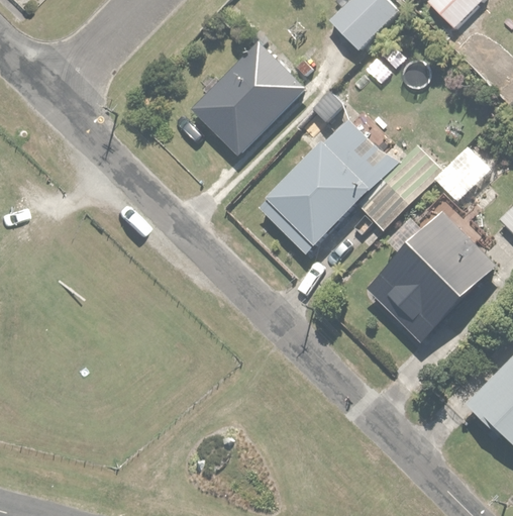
[(346,0),(328,17),(358,49),(398,11),(387,0),(346,0)]
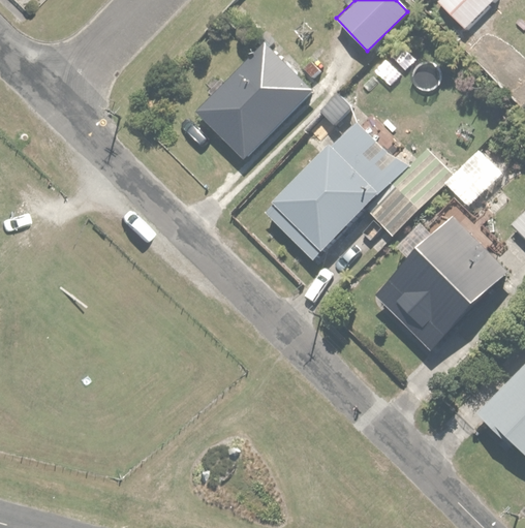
[(436,0),(435,1),(464,29),(491,0),(436,0)]
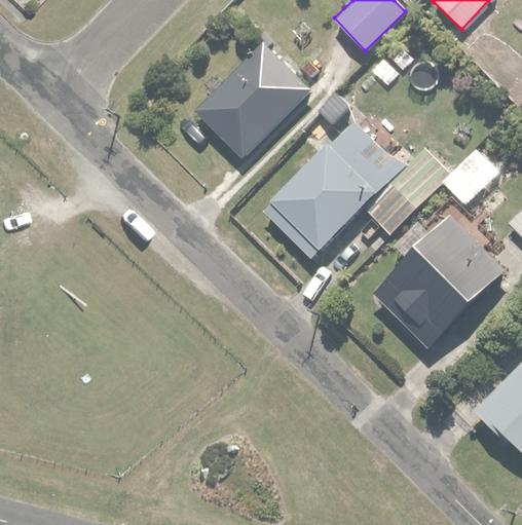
[(191,108),(238,156),(310,86),(263,38),(191,108)]
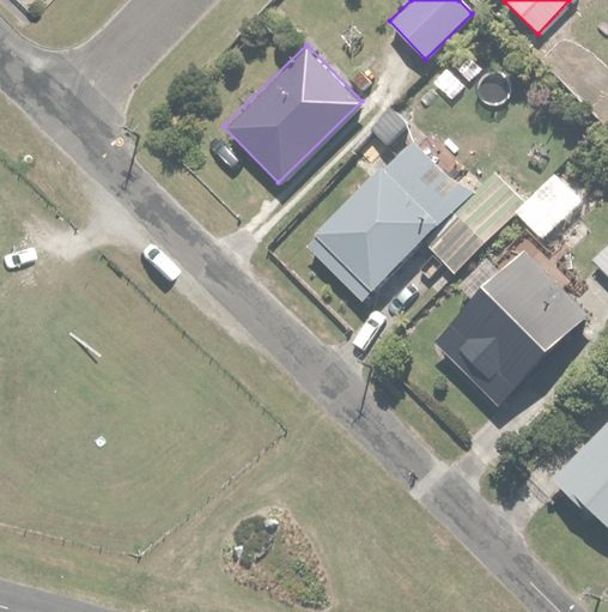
[(388,105),(345,151),(366,171),(409,125),(388,105)]
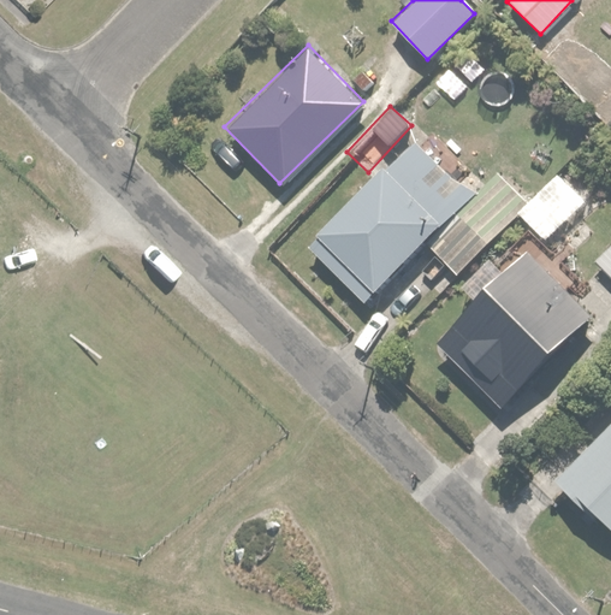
[(422,244),(470,196),(413,137),(307,242),(365,301),(422,244)]
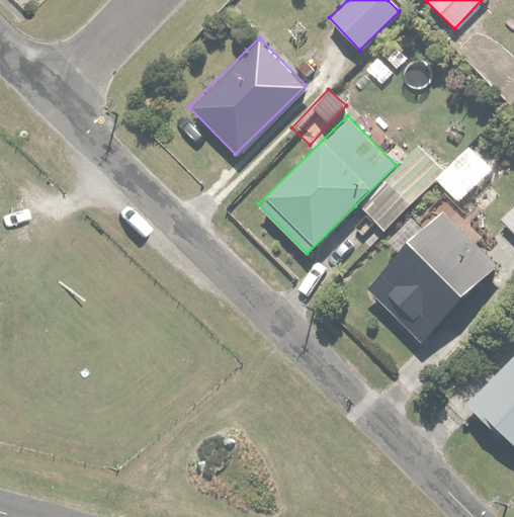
[(417,145),(396,165),(355,205),(379,230),(441,170),(417,145)]
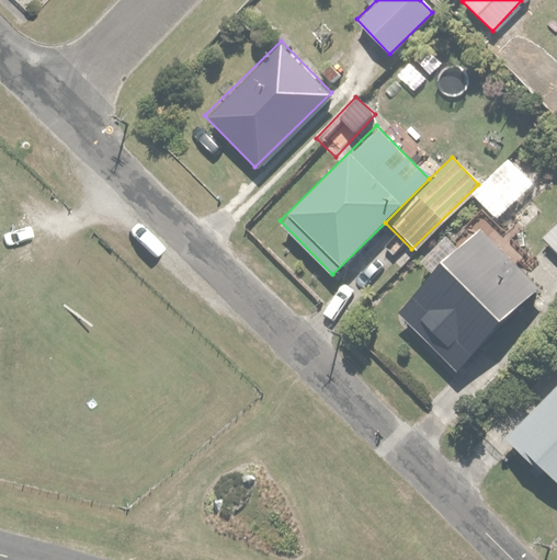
[(556,220),(541,239),(556,253),(556,220)]
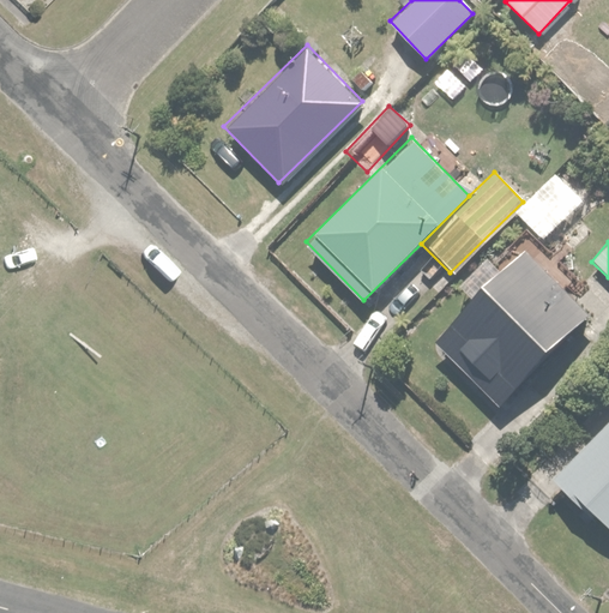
[(526,250),(434,344),(496,406),(589,311),(526,250)]
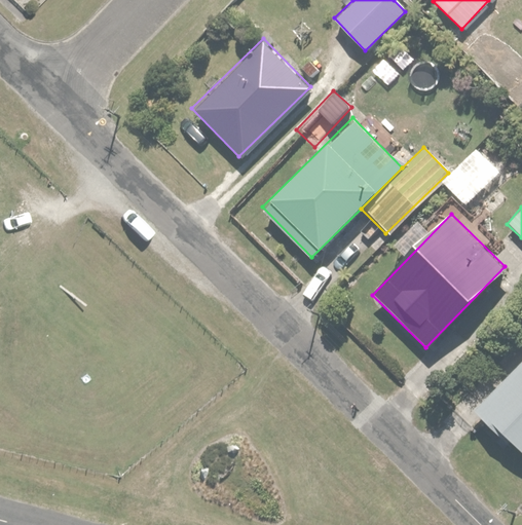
[(521,359),(475,408),(521,452),(521,359)]
